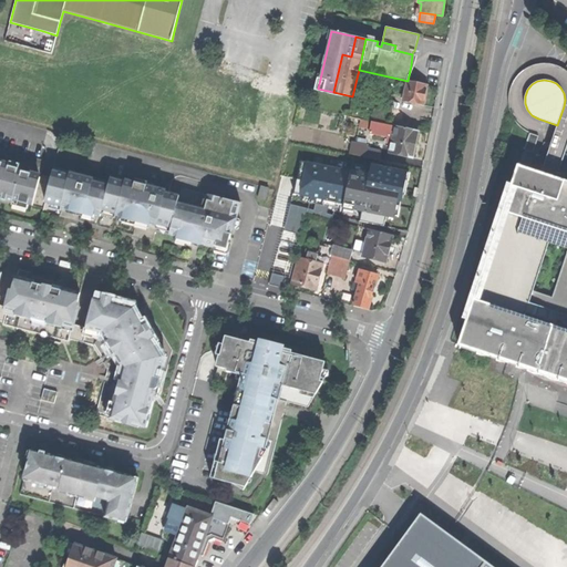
[(408,81),(403,101),(424,105),(426,95),(429,84),(408,81)]
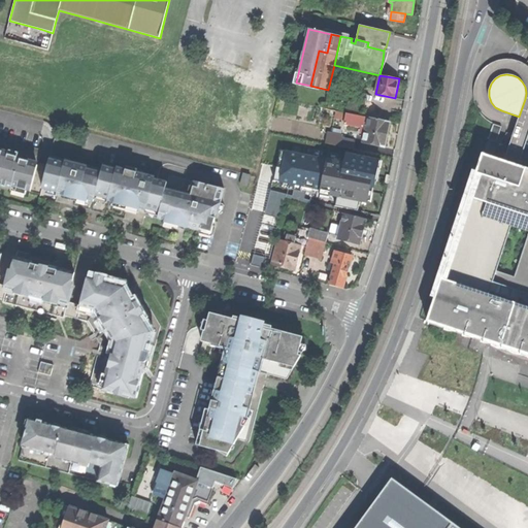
[(347,112),(361,116),(363,104),(340,100),(338,111),(347,112)]
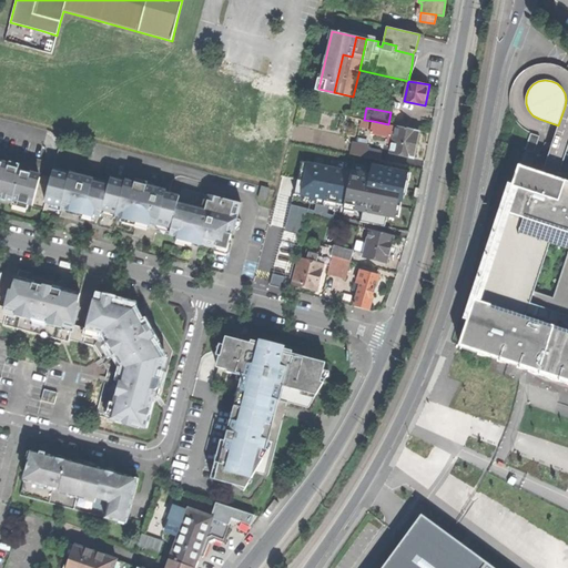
[(388,141),(393,142),(396,125),(388,124),(373,121),(371,132),(389,137),(388,141)]
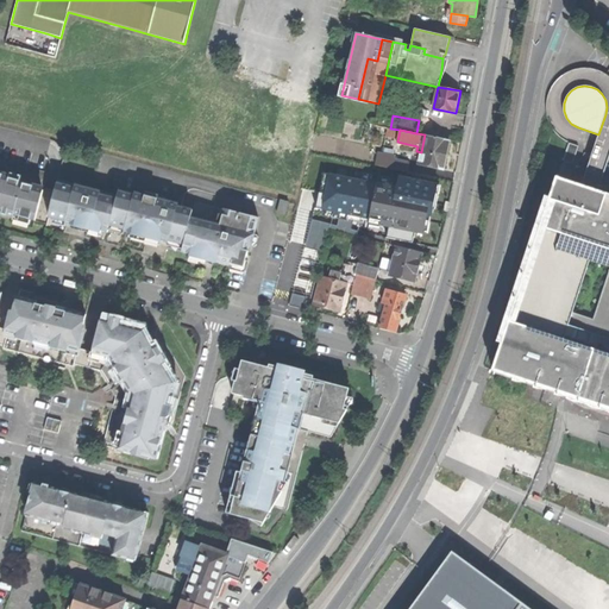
[(419,164),(444,169),(446,155),(449,140),(425,135),(421,152),(419,164)]
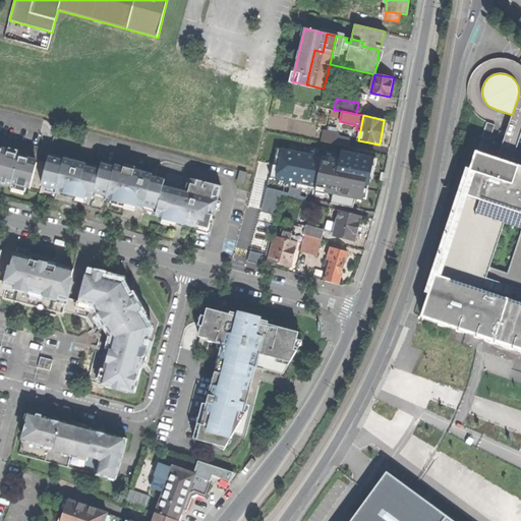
[(495,125),(487,122),(482,137),(489,139),(495,125)]
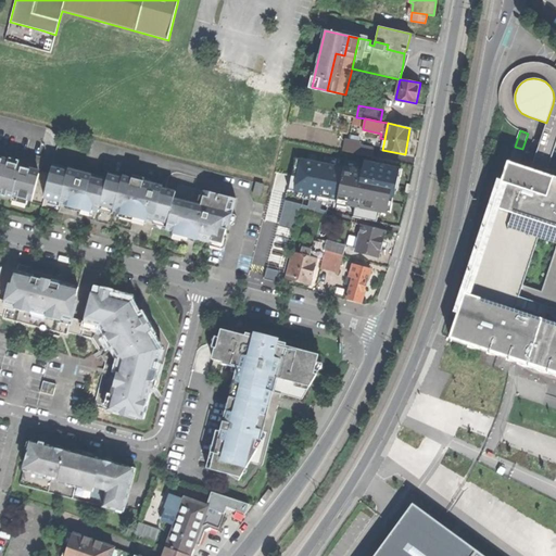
[(342,151),(358,154),(359,146),(361,143),(344,140),(342,151)]
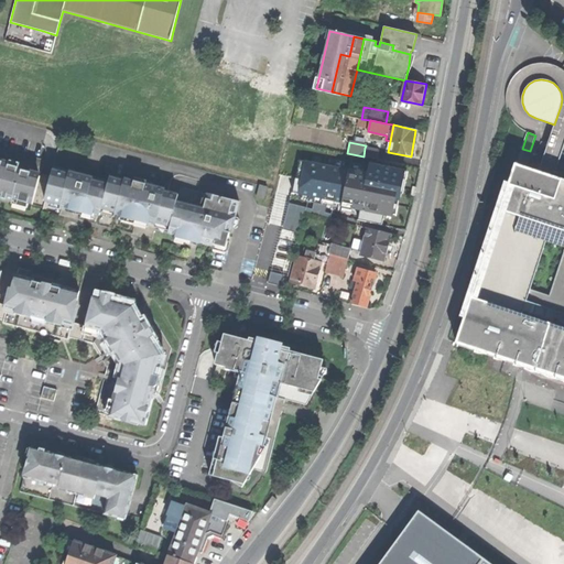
[(365,148),(364,156),(377,159),(379,150),(365,148)]
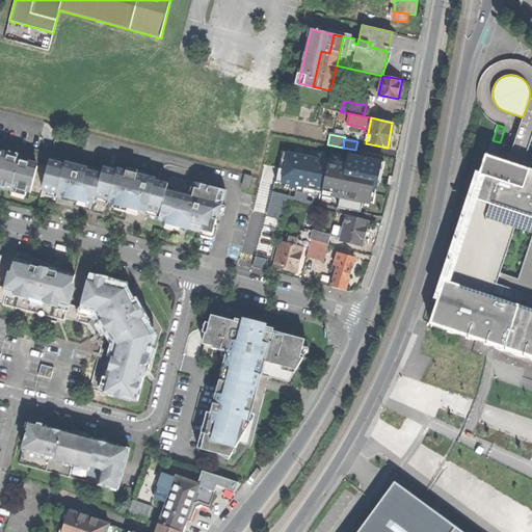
[(0,188),(11,191),(12,188),(31,193),(38,166),(25,163),(25,160),(2,154),(3,152),(0,150),(0,188)]
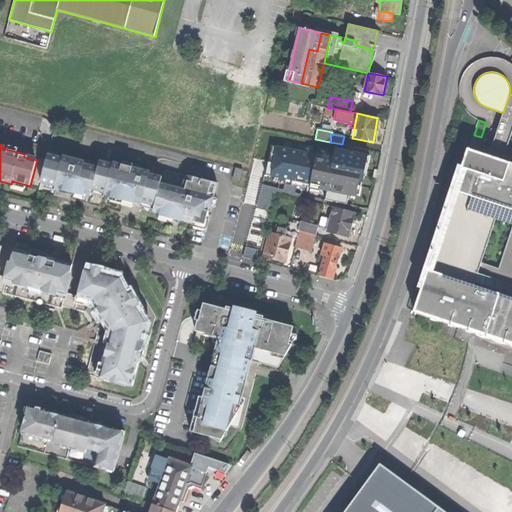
[(277,146),(272,145),(269,162),(268,162),(265,175),(271,176),(304,183),(310,184),(317,154),(312,153),(297,150),(291,149),(283,147),(277,146)]
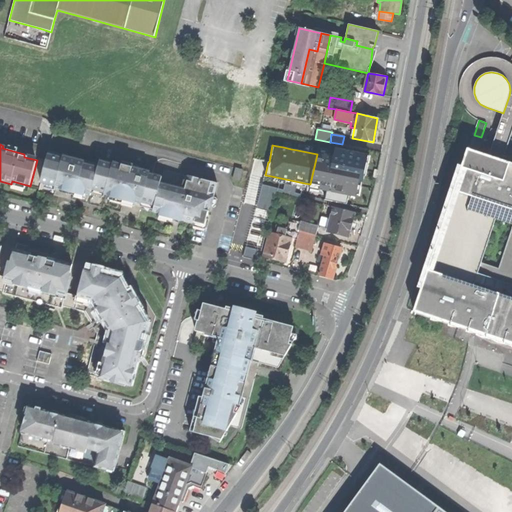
[(368,155),(335,149),(334,157),(330,156),(319,154),(317,153),(317,154),(310,184),(310,188),(327,192),(325,200),(328,200),(347,204),(348,196),(356,198),(359,186),(362,187),(368,155)]
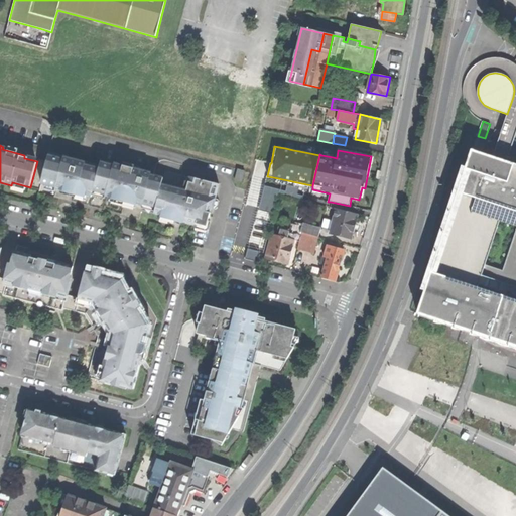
[(515,165),(506,162),(500,160),(493,158),(472,151),(417,313),(463,329),(515,346),(515,165)]
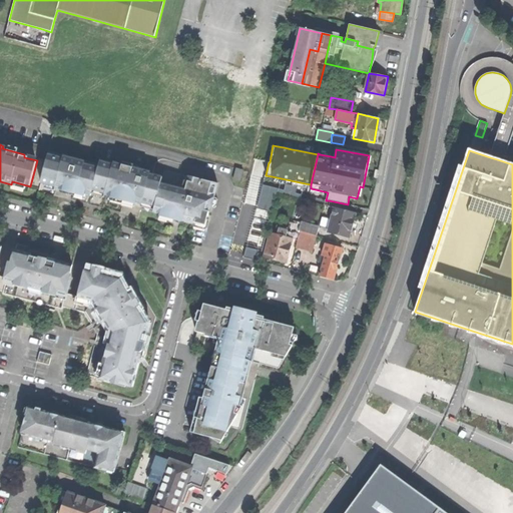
[(48,154),(41,183),(56,187),(55,188),(66,191),(76,193),(76,192),(91,196),(93,190),(105,193),(105,195),(124,200),(142,204),(143,203),(155,206),(154,212),(169,216),(169,218),(181,221),(195,224),(195,223),(202,225),(206,222),(209,212),(210,212),(218,184),(166,170),(164,171),(162,177),(150,174),(150,172),(113,162),(113,164),(100,161),(99,167),(84,164),(85,161),(64,156),(63,158),(48,154)]
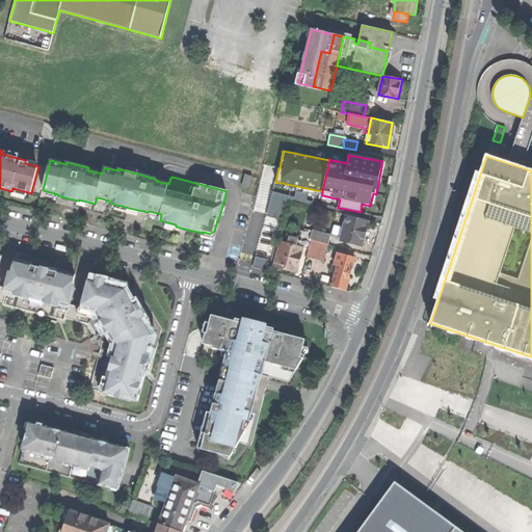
[(244,176),(242,186),(249,188),(251,177),(244,176)]
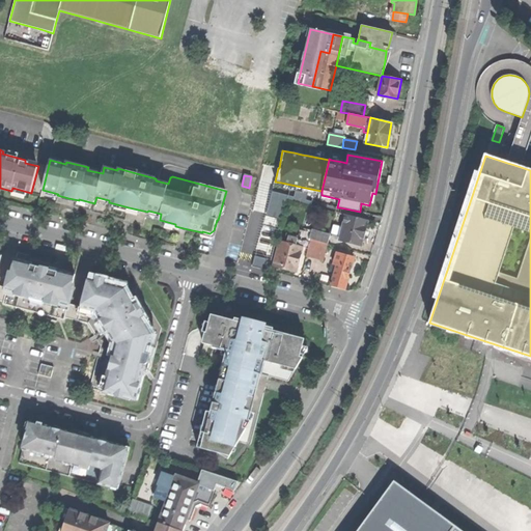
[(341,232),(340,240),(362,246),(365,232),(367,220),(359,218),(345,215),(344,219),(343,227),(341,232)]
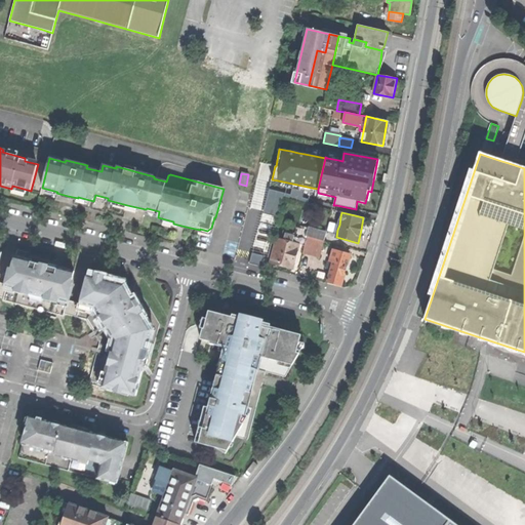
[(297,225),(294,239),(292,243),(299,244),(304,246),(306,236),(309,228),(297,225)]
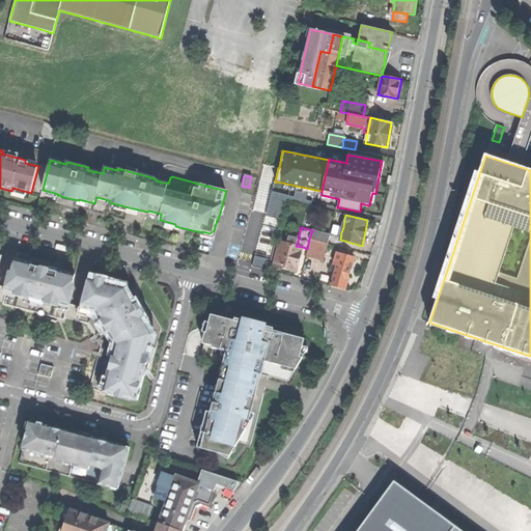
[(330,235),(312,230),(309,239),(311,240),(328,244),(330,235)]
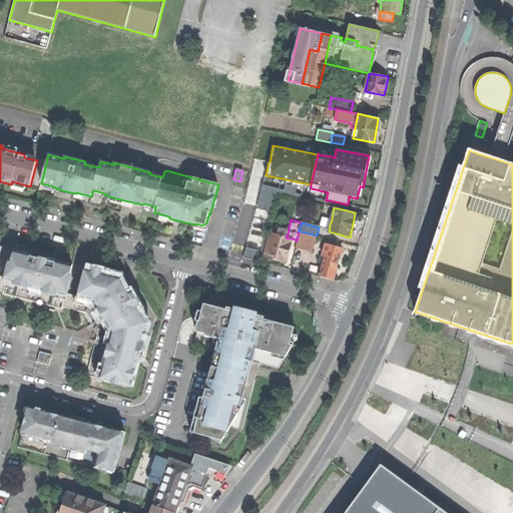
[(271,233),(265,257),(276,260),(287,263),(293,238),(286,237),(288,233),(280,231),(279,235),(271,233)]
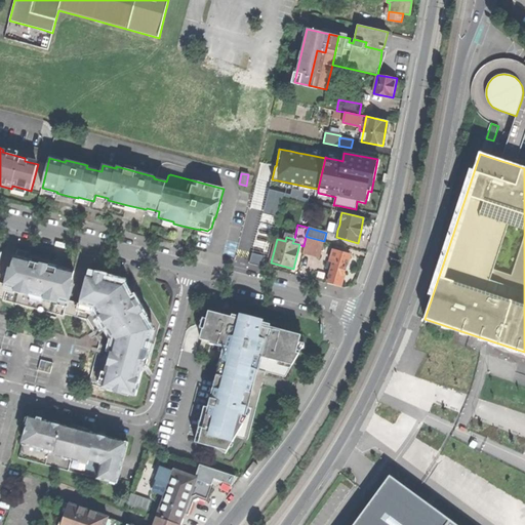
[(324,241),(308,237),(304,252),(319,256),(324,241)]
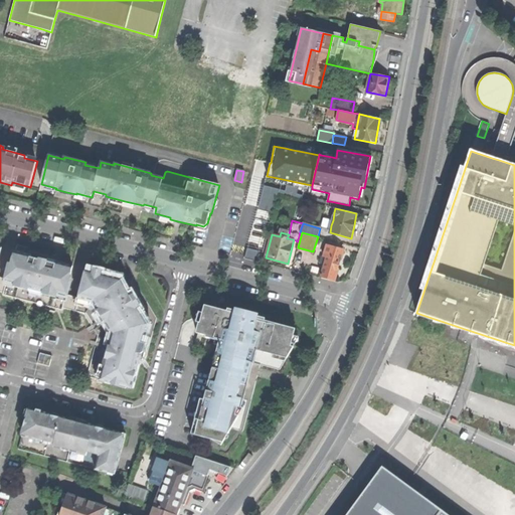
[(327,256),(321,276),(334,280),(339,264),(343,249),(327,244),(324,255),(327,256)]
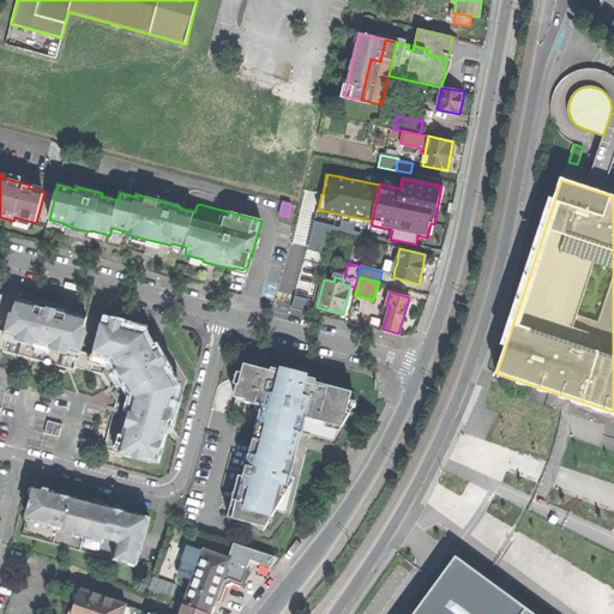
[(311,300),(296,295),(294,302),(293,309),(296,309),(307,313),(311,300)]
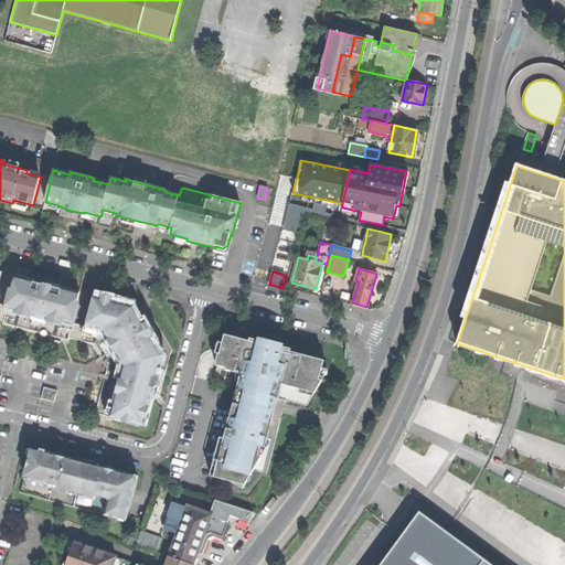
[(17,276),(8,309),(20,312),(19,316),(31,319),(31,316),(48,320),(46,323),(59,326),(60,322),(72,326),(80,292),(61,287),(57,288),(52,287),(53,286),(48,284),(43,284),(43,285),(34,283),(35,280),(17,276)]
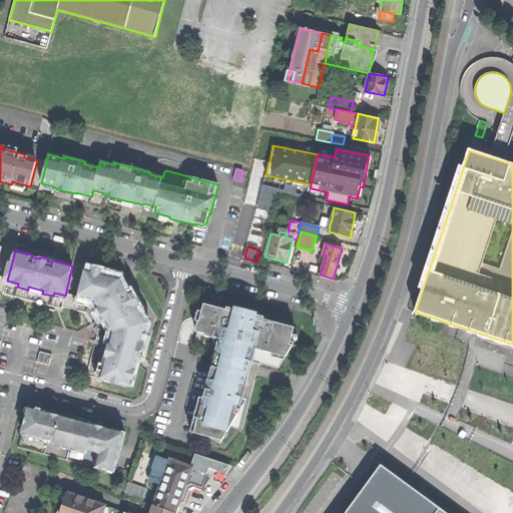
[(107,349),(99,378),(131,387),(139,357),(147,325),(138,309),(140,308),(137,302),(133,296),(129,298),(122,286),(125,285),(121,278),(86,269),(78,298),(88,300),(89,299),(94,300),(99,308),(97,309),(103,318),(106,317),(114,331),(110,350),(107,349)]
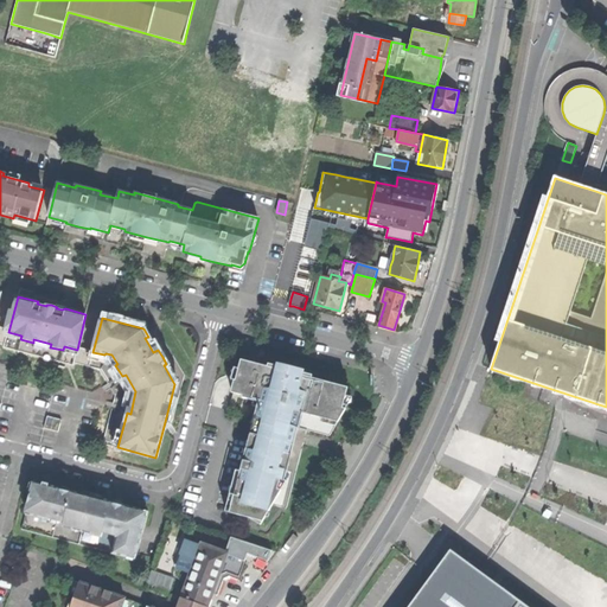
[(246,455),(230,512),(248,517),(261,525),(282,490),(279,489),(283,468),(288,452),(286,452),(296,410),(338,421),(346,408),(343,408),(349,387),(330,382),(330,383),(312,378),(312,375),(301,371),(300,375),(280,369),(281,366),(268,363),(267,366),(241,359),(232,391),(243,395),(243,396),(263,402),(254,440),(249,457),(246,455)]
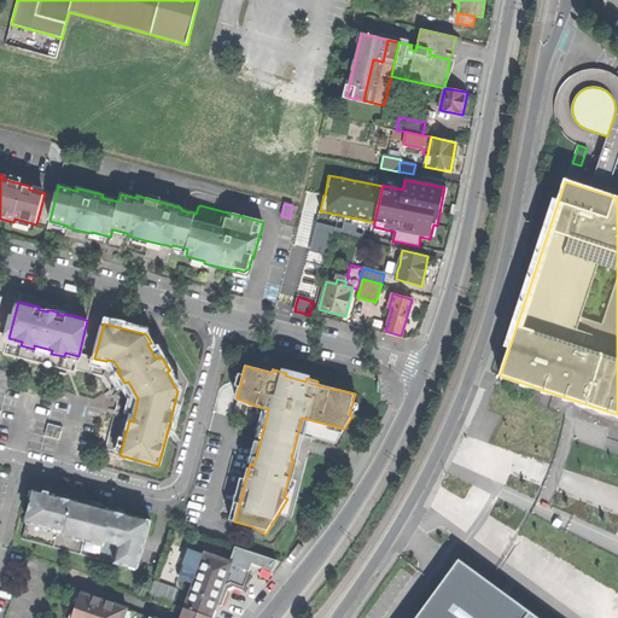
[(293,478),(289,477),(284,497),(287,499),(293,489),(291,489),(293,478)]
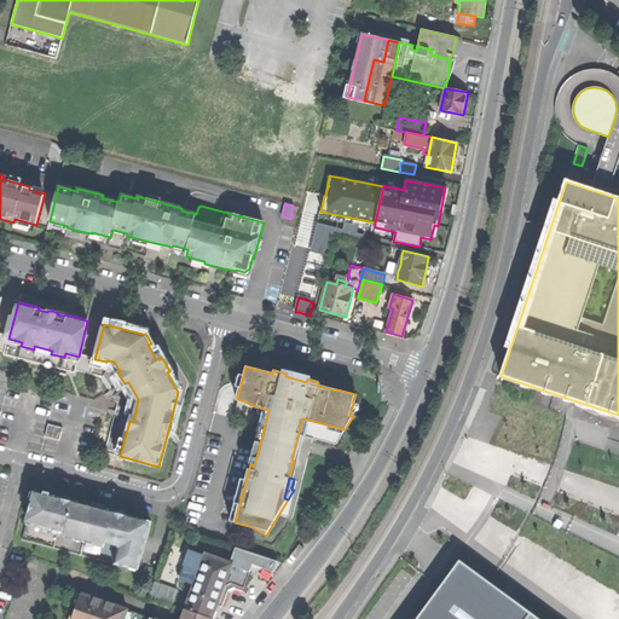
[(35,492),(29,514),(35,515),(33,526),(52,532),(52,528),(67,532),(65,538),(104,549),(106,543),(120,547),(115,565),(139,571),(152,522),(128,516),(128,518),(120,515),(114,514),(114,512),(75,502),(74,503),(65,501),(59,499),(61,498),(35,492)]
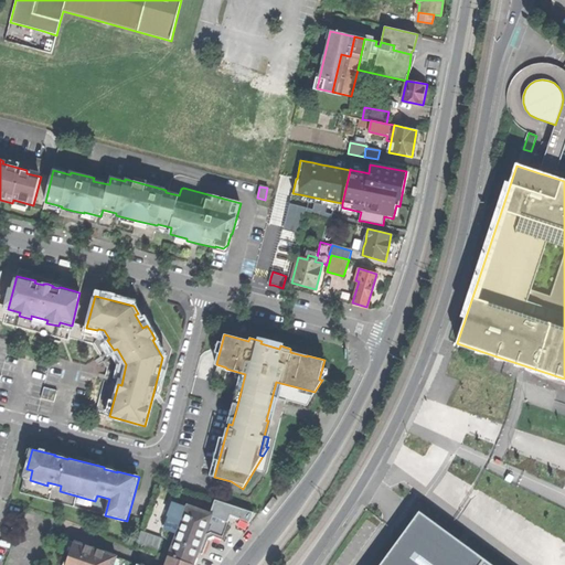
[(182,520),(169,555),(192,564),(200,544),(204,532),(210,515),(211,515),(209,514),(210,511),(201,508),(200,511),(188,505),(187,508),(183,507),(179,519),(182,520)]
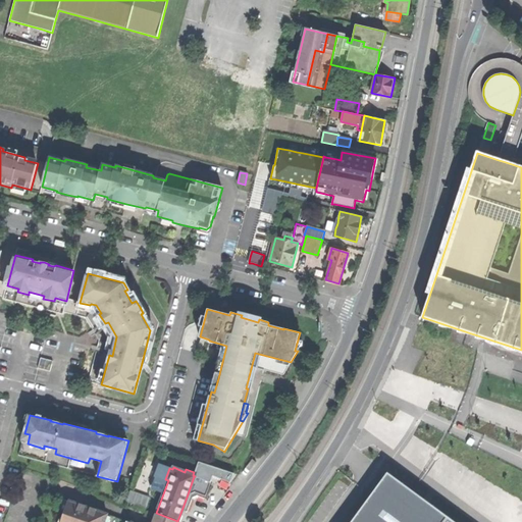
[(410,491),(387,475),(354,520),(352,521),(451,521),(422,501),(410,491)]
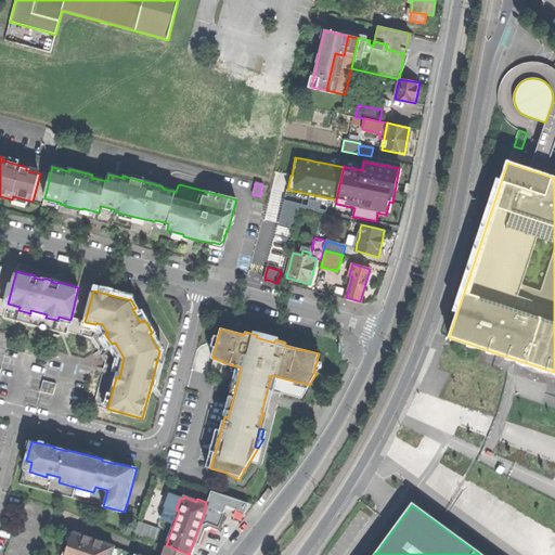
[(222,514),(206,506),(201,523),(207,520),(219,525),(222,514)]
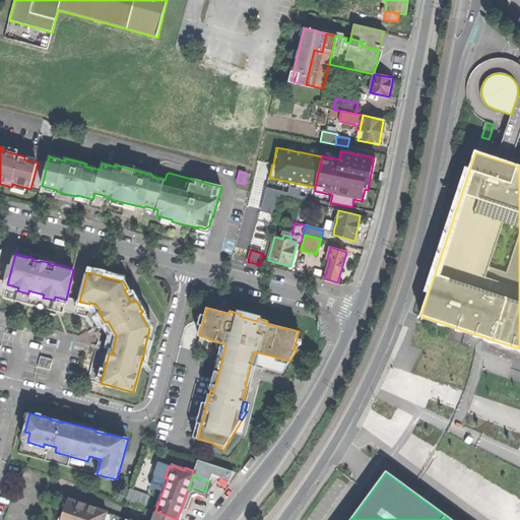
[(129,488),(125,501),(144,508),(149,495),(129,488)]
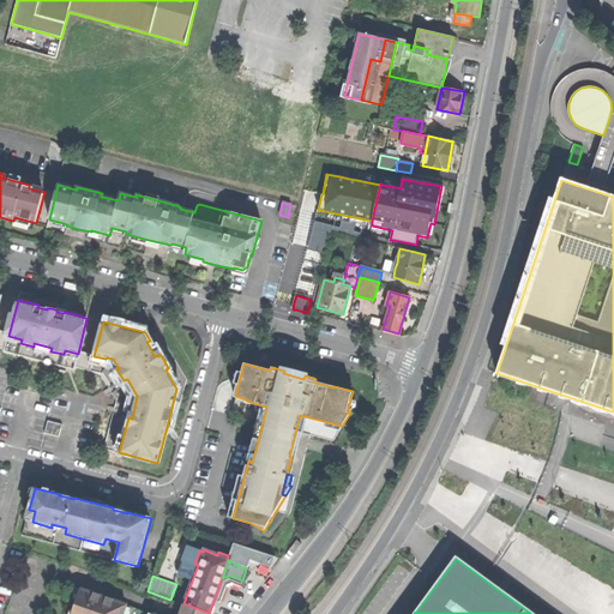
[(121,613),(125,605),(80,590),(73,611),(76,612),(74,613),(121,613)]
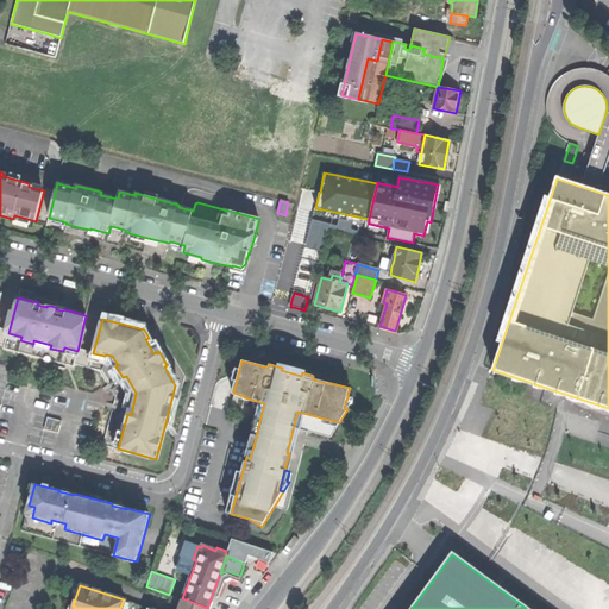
[(152,590),(148,606),(158,608),(164,608),(169,596),(152,590)]
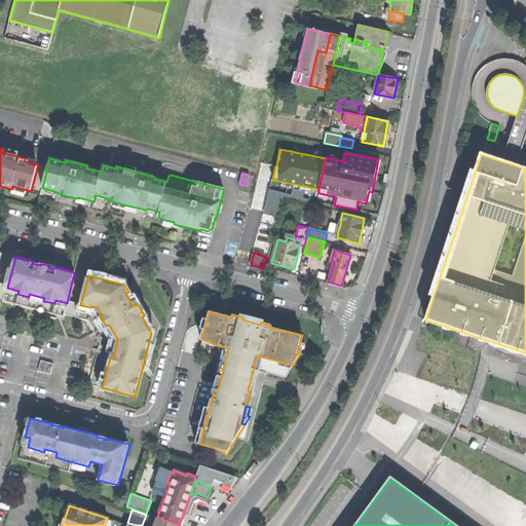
[(180,525),(181,525),(179,525),(157,517),(154,525),(180,525)]
